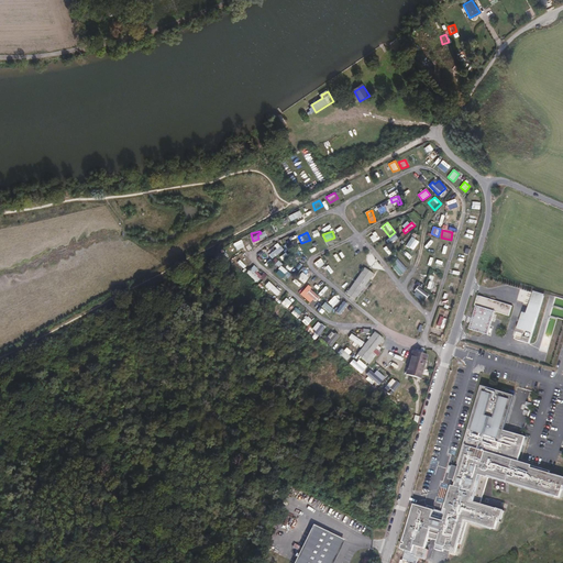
[(373,243),(379,239),(375,232),(368,236),(373,243)]
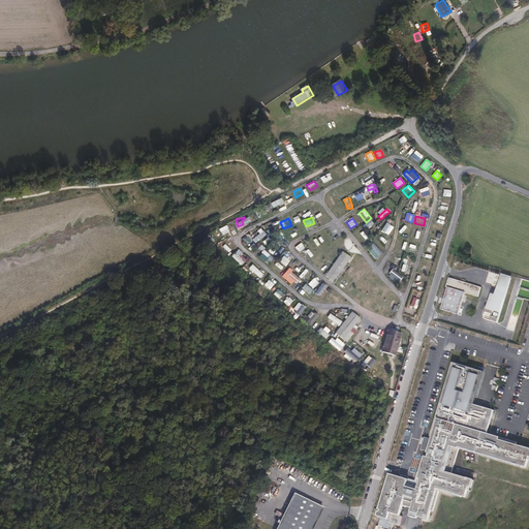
[(387,219),(380,231),(384,234),(392,221),(387,219)]
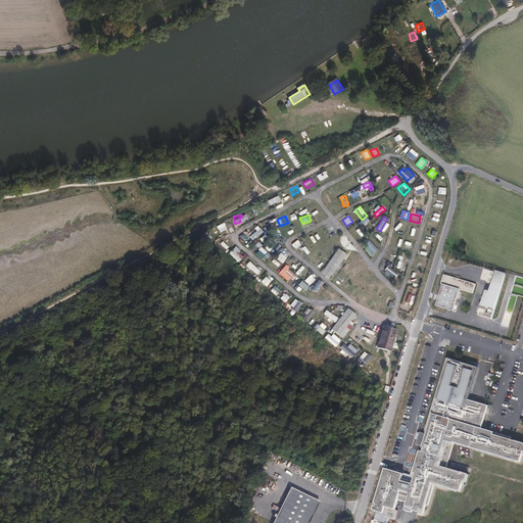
[(366,218),(359,223),(362,227),(370,222),(366,218)]
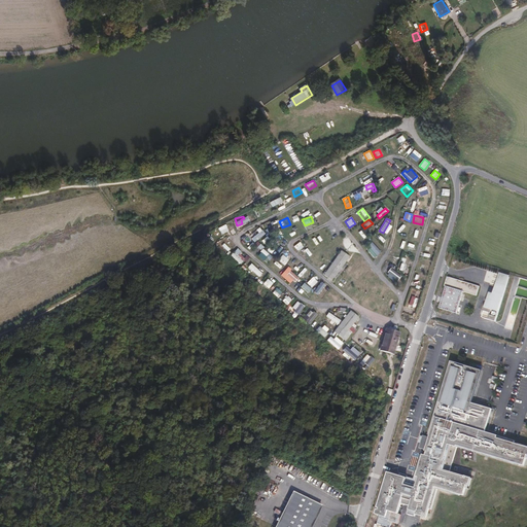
[(225,224),(219,227),(221,235),(229,232),(225,224)]
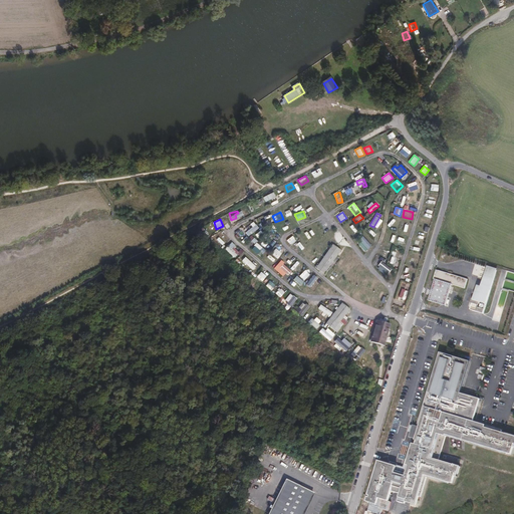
[(254,230),(262,225),(259,220),(251,224),(254,230)]
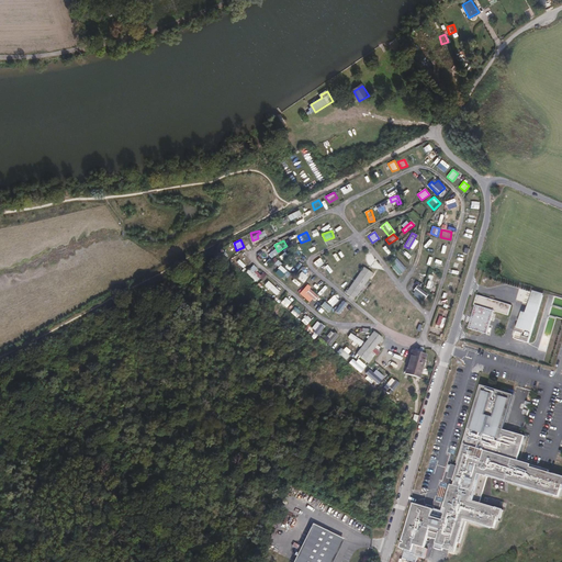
[(340,254),(344,259),(350,255),(347,249),(340,254)]
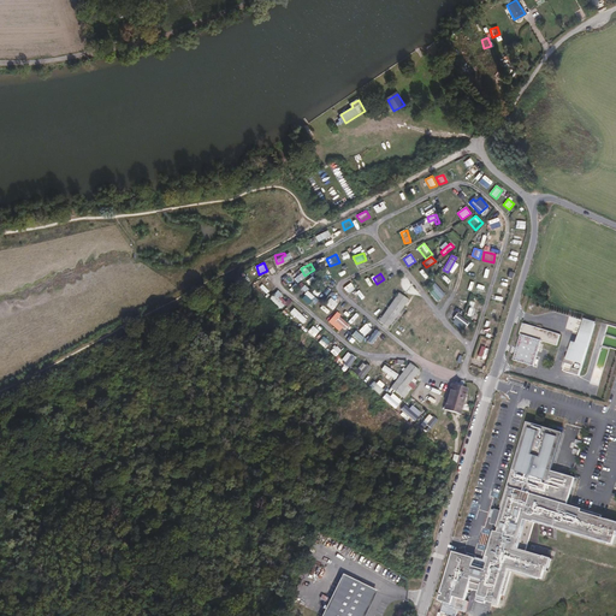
[(261,280),(255,288),(264,295),(270,289),(261,280)]
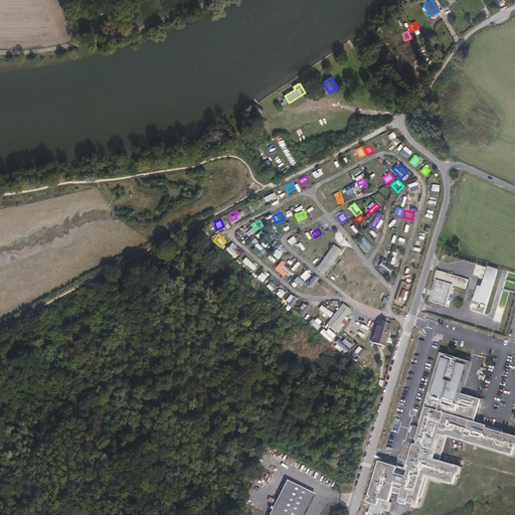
[(292,245),(297,241),(293,236),(288,240),(292,245)]
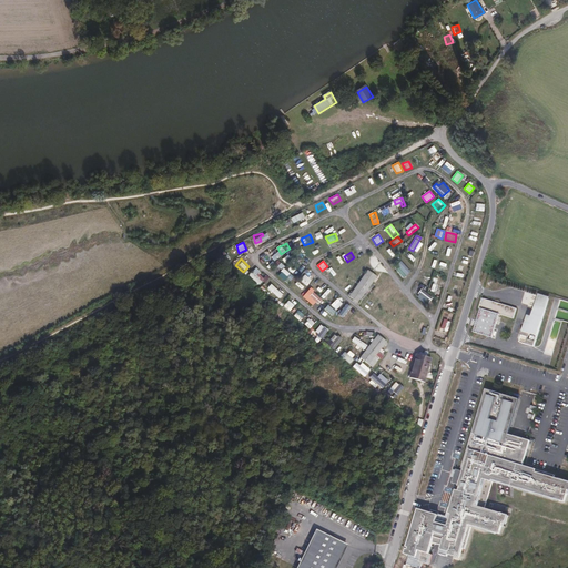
[(359,261),(353,267),(355,270),(362,263),(359,261)]
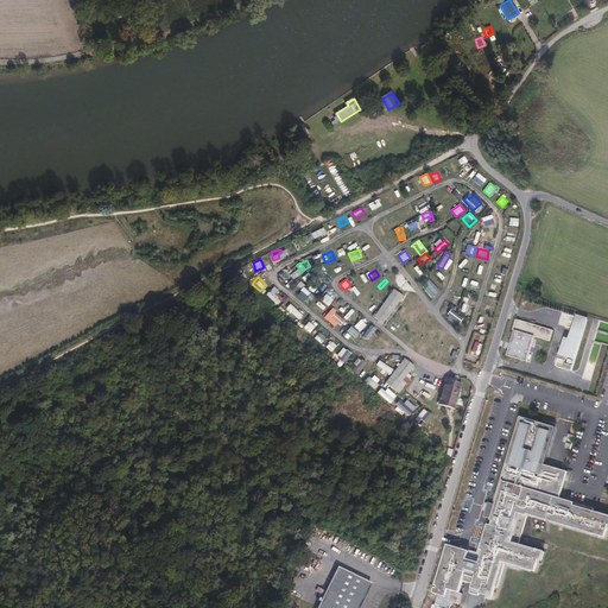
[(422,285),(432,297),(439,291),(429,279),(422,285)]
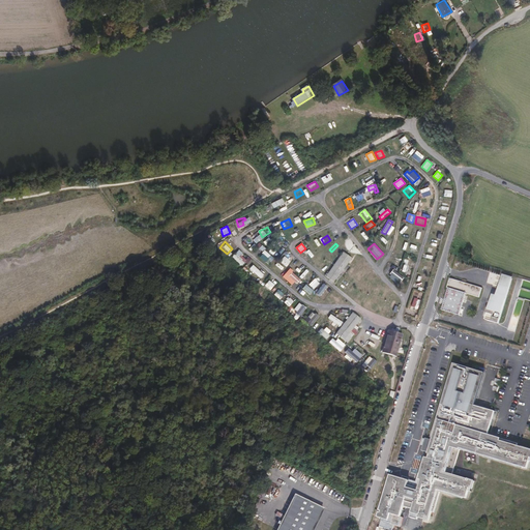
[(277,257),(283,253),(278,248),(273,253),(277,257)]
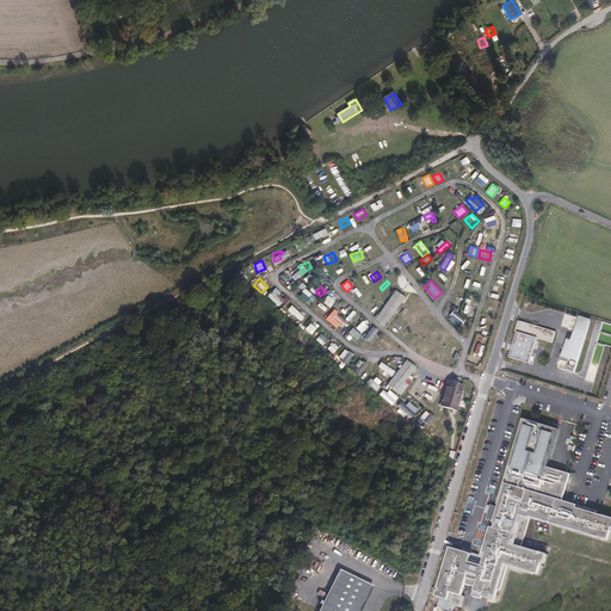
[(267,296),(278,307),(283,302),(285,304),(290,300),(287,296),(283,300),(278,295),(281,292),(276,288),(267,296)]
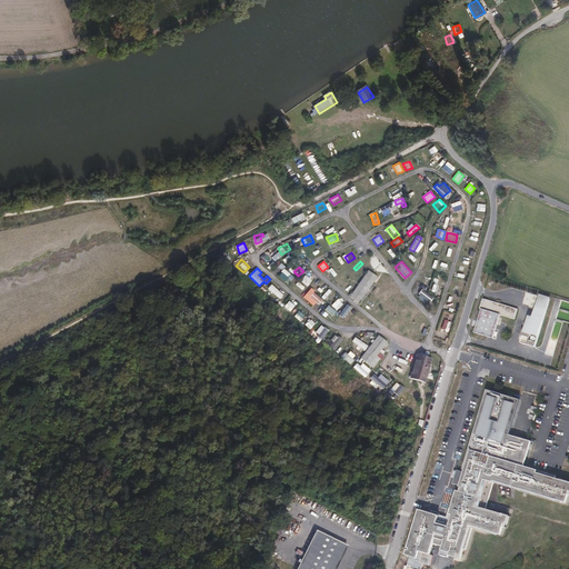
[(283,269),(279,275),(290,282),(295,277),(283,269)]
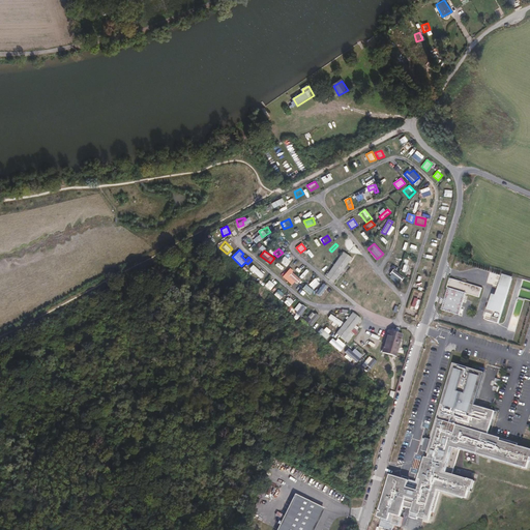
[(327,276),(335,282),(352,258),(344,253),(327,276)]
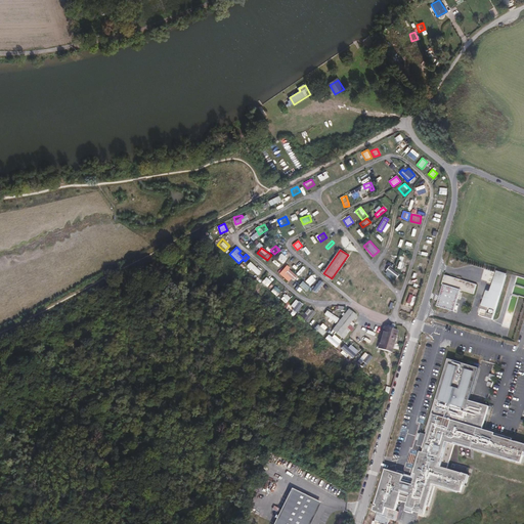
[(280,253),(276,259),(284,263),(288,257),(280,253)]
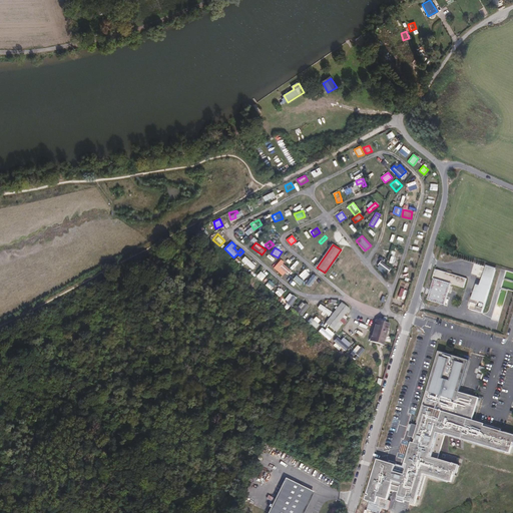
[(317,252),(314,258),(319,262),(323,255),(317,252)]
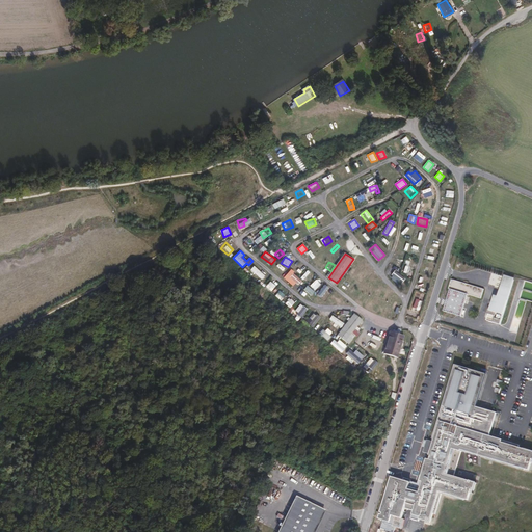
[(404,265),(402,272),(408,274),(411,268),(404,265)]
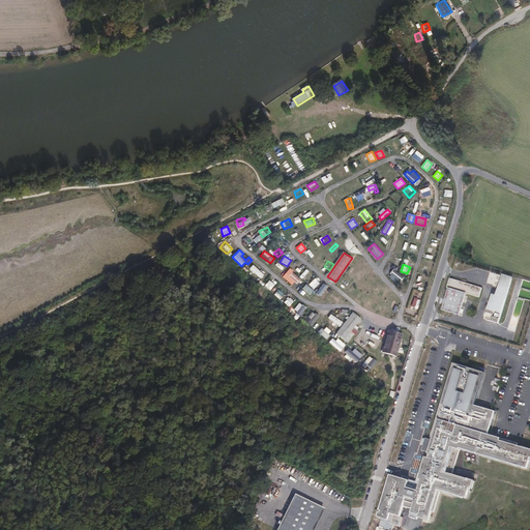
[(254,265),(249,268),(261,278),(266,273),(262,269),(260,271),(254,265)]
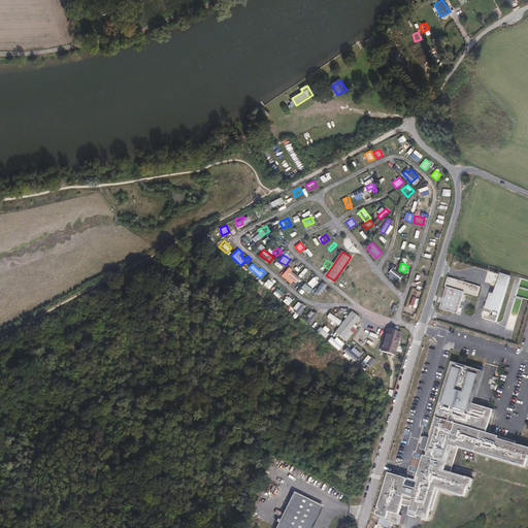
[(427,272),(429,266),(422,264),(420,270),(427,272)]
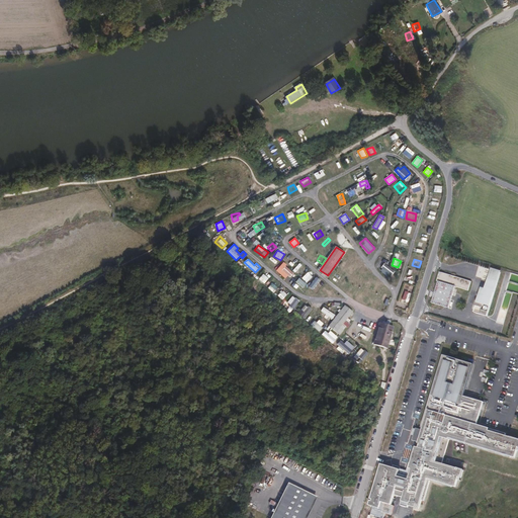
[(380,269),(391,276),(395,271),(383,264),(380,269)]
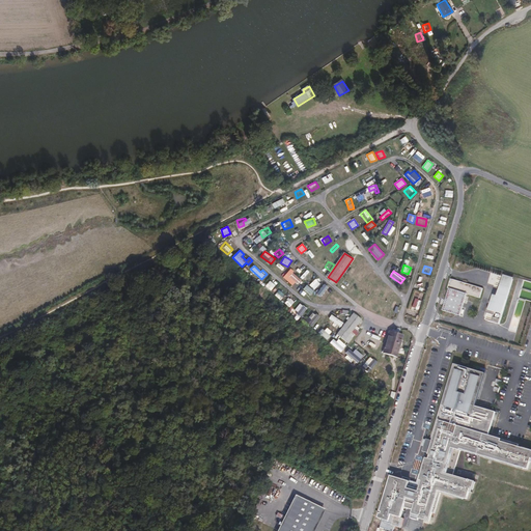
[(297,282),(301,285),(306,279),(309,281),(312,277),(305,272),(297,282)]
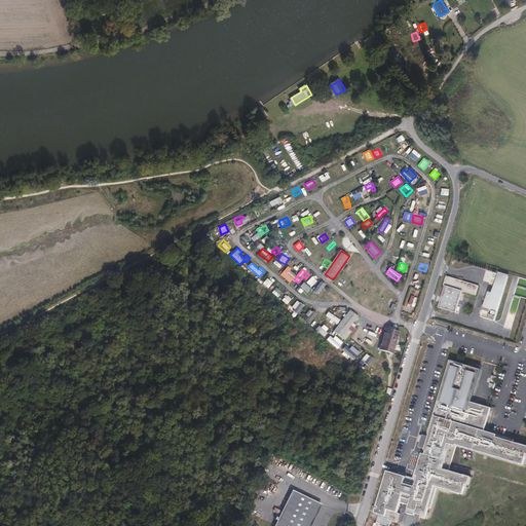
[(482,316),(495,321),(511,277),(499,273),(493,294),(490,293),(485,307),(483,307),(482,310),(484,311),(482,316)]
